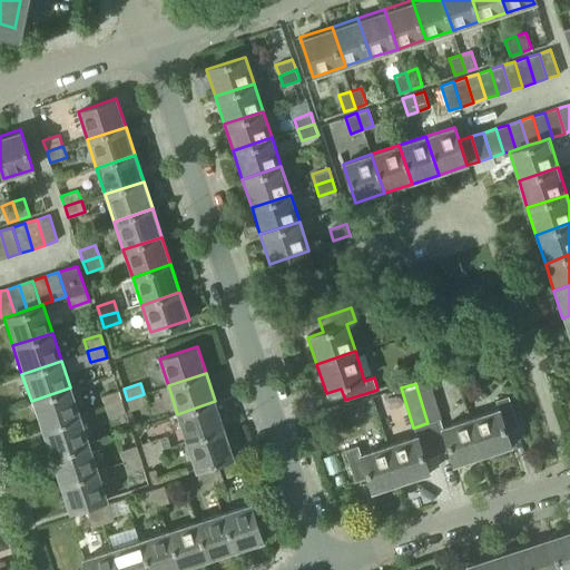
[(79,416),(70,387),(31,401),(40,429),(79,416)]
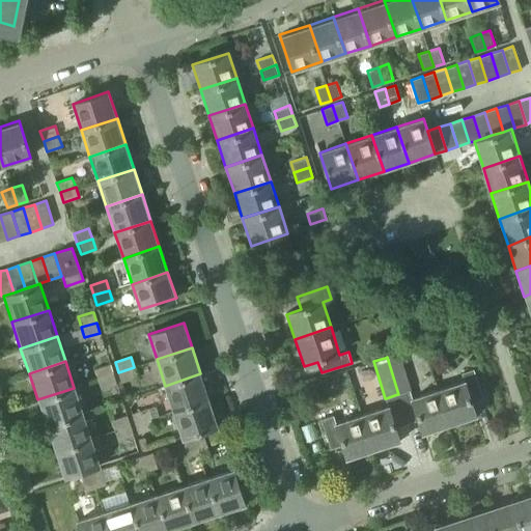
[(110,364),(109,364),(94,369),(98,379),(113,373),(110,364)]
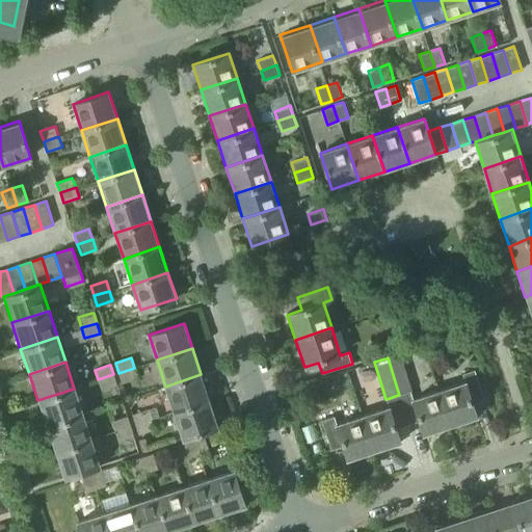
[(138,378),(134,368),(118,373),(122,383),(138,378)]
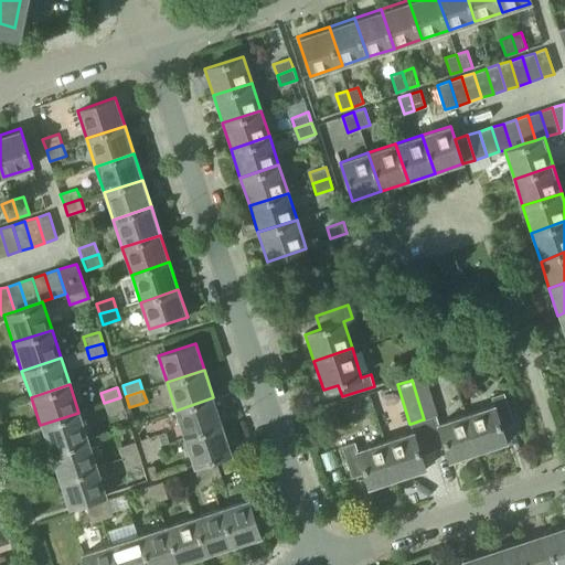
[(493,406),(466,416),(478,452),(505,443),(501,429),(513,426),(502,393),(491,397),(493,406)]
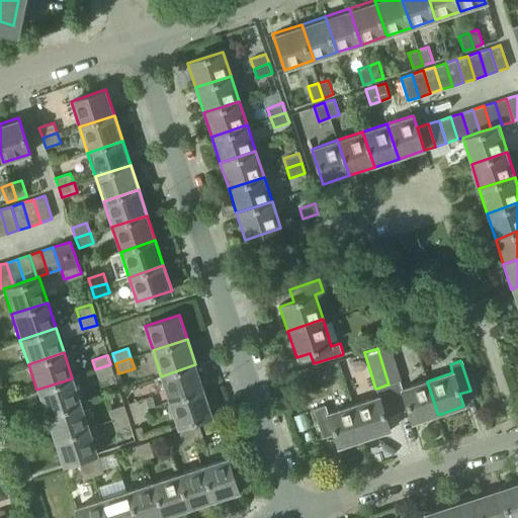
[(110,364),(95,369),(98,379),(114,374),(110,364)]
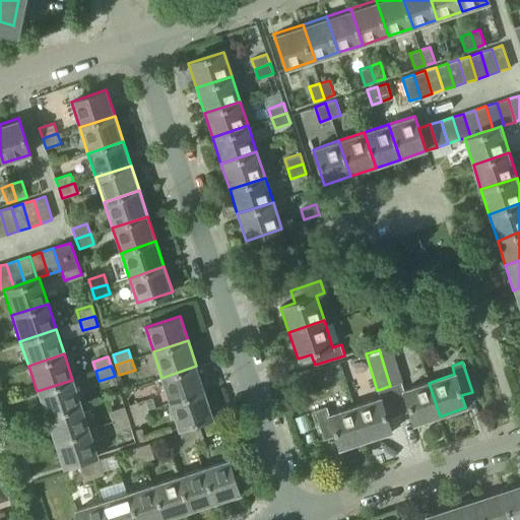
[(204,391),(196,366),(161,378),(170,402),(204,391)]
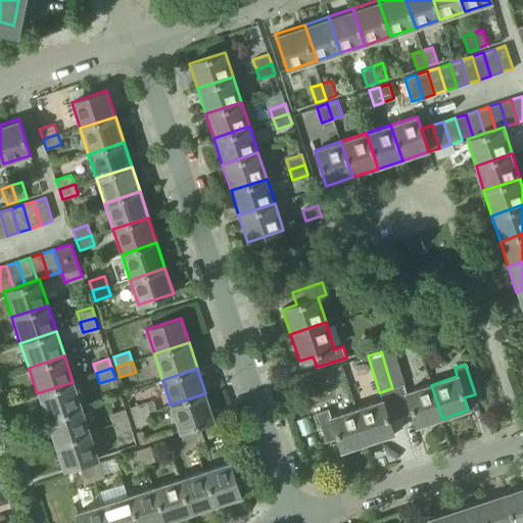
[(37,393),(45,419),(81,407),(73,382),(37,393)]
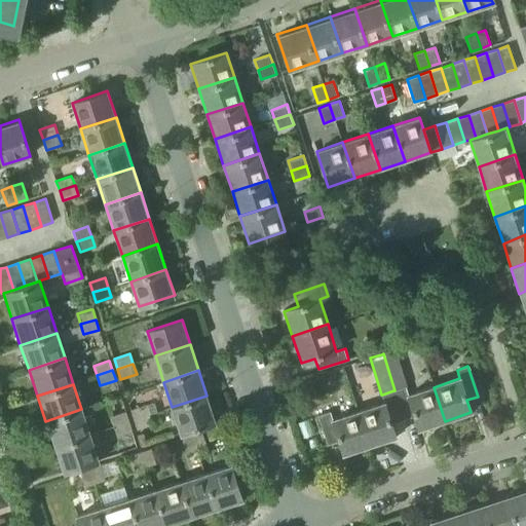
[(393,390),(404,420),(414,417),(419,429),(445,421),(434,387),(408,396),(405,386),(393,390)]
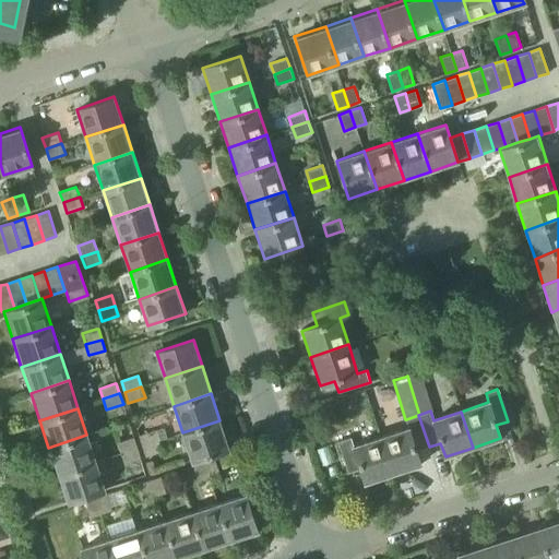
[(408,428),(381,437),(393,474),(420,464),(416,451),(429,447),(418,415),(406,419),(408,428)]
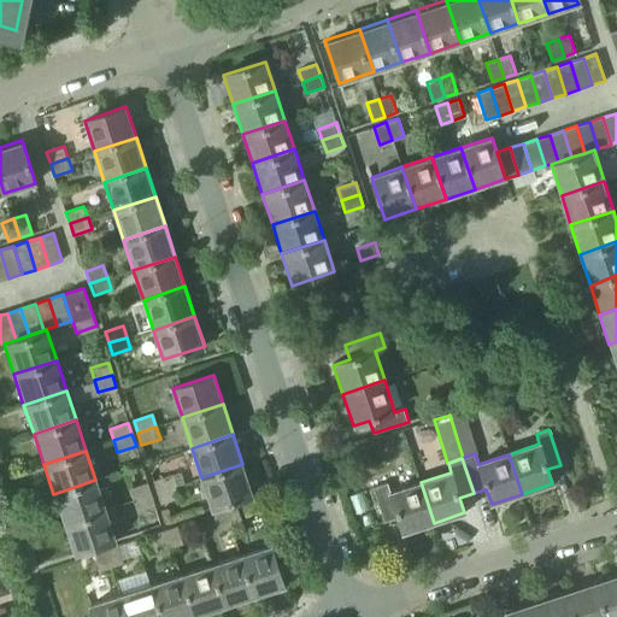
[(201,477),(211,507),(211,509),(253,495),(242,464),(201,477)]
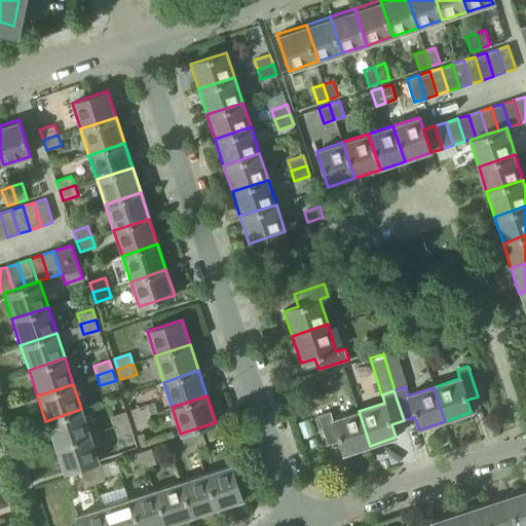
[(130,409),(135,419),(149,414),(146,405),(130,409)]
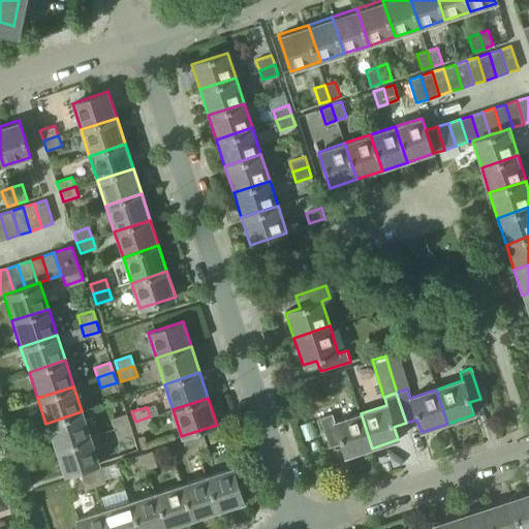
[(91,438),(82,411),(45,424),(54,449),(91,438)]
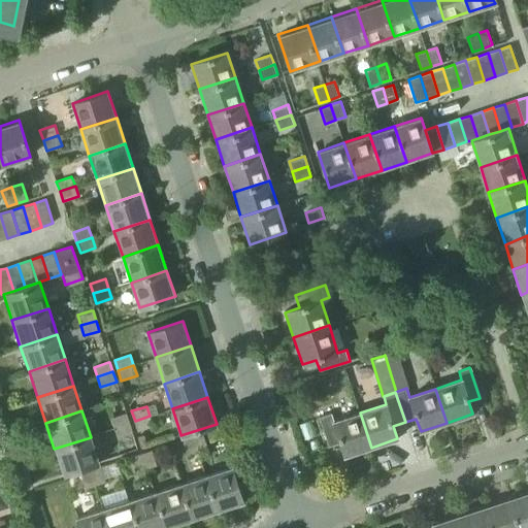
[(114,427),(129,423),(126,413),(111,418),(114,427)]
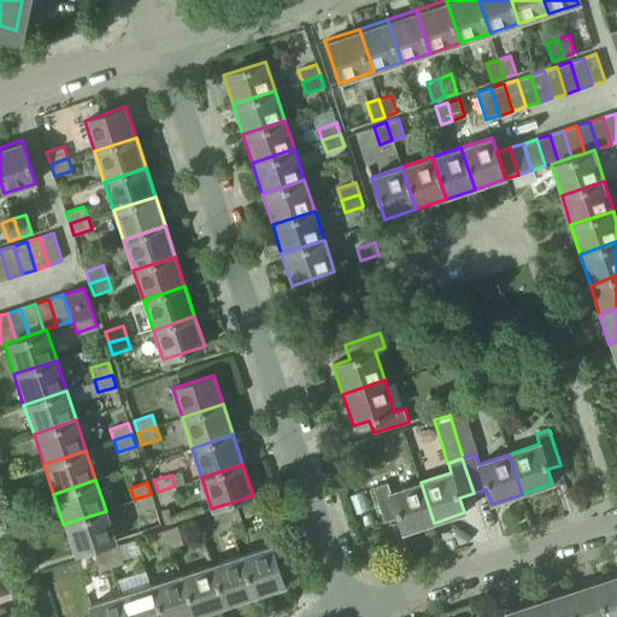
[(404,533),(434,523),(421,482),(392,492),(388,482),(372,487),(385,522),(398,517),(404,533)]
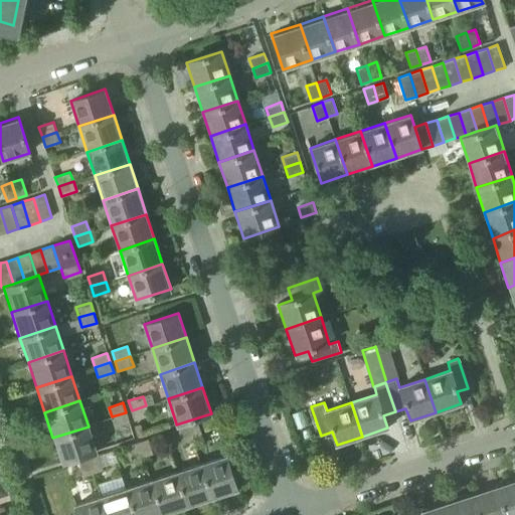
[(149,415),(146,405),(132,410),(135,419),(149,415)]
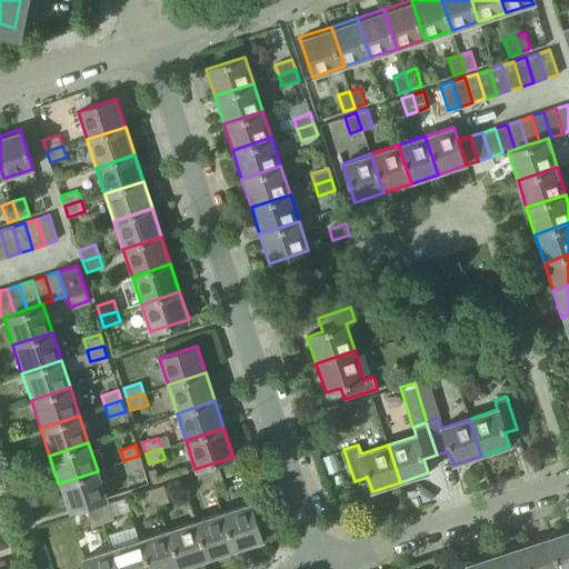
[(127,471),(142,466),(139,456),(123,460),(127,471)]
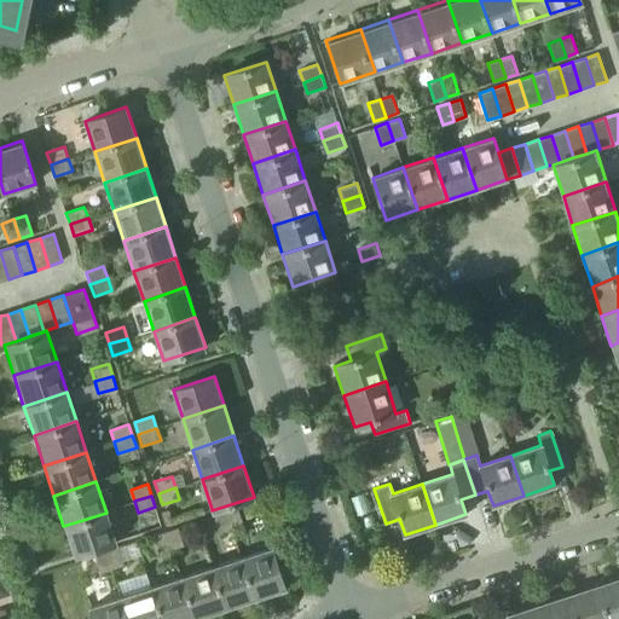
[(238,508),(226,512),(232,530),(244,526),(238,508)]
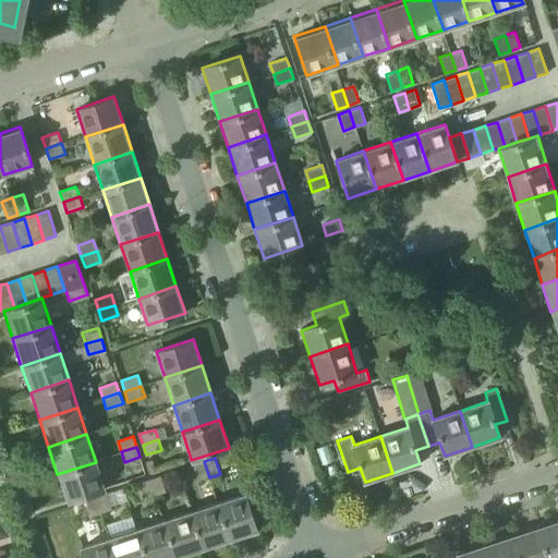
[(209,477),(204,461),(193,464),(198,481),(209,477)]
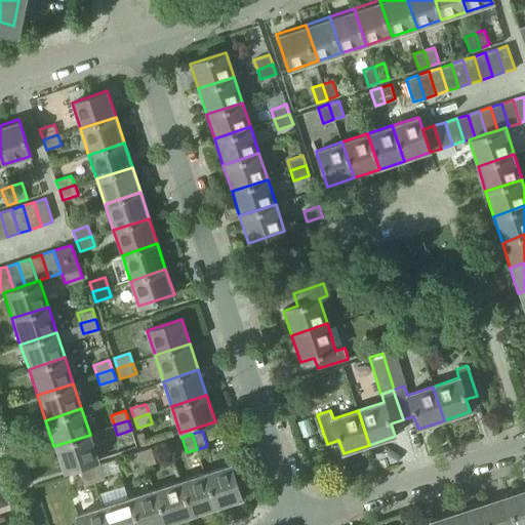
[(98,459),(90,435),(53,446),(62,472),(98,459)]
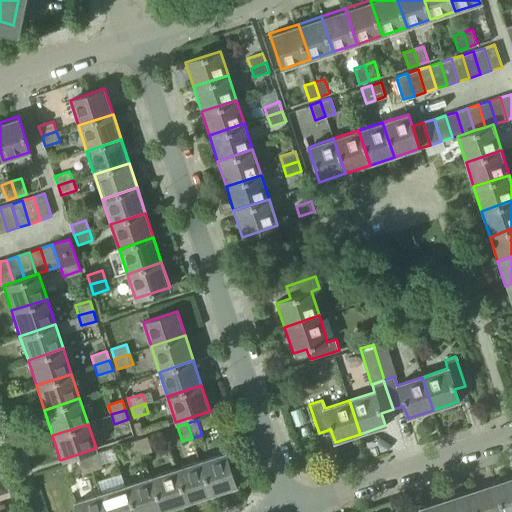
[(147,436),(137,439),(143,454),(153,451),(147,436)]
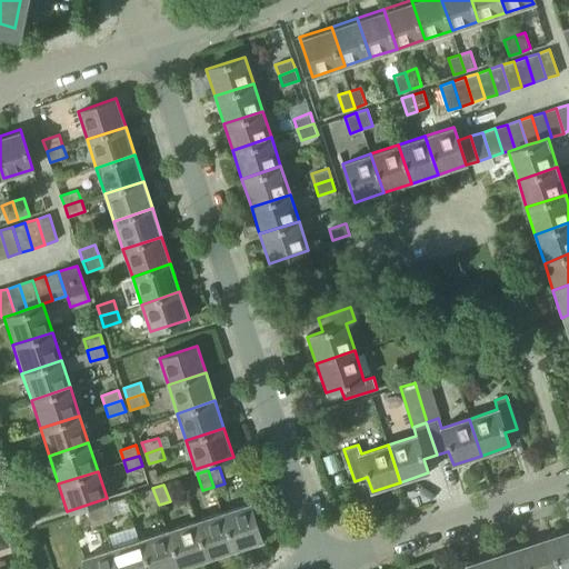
[(159,505),(152,488),(142,491),(148,509),(159,505)]
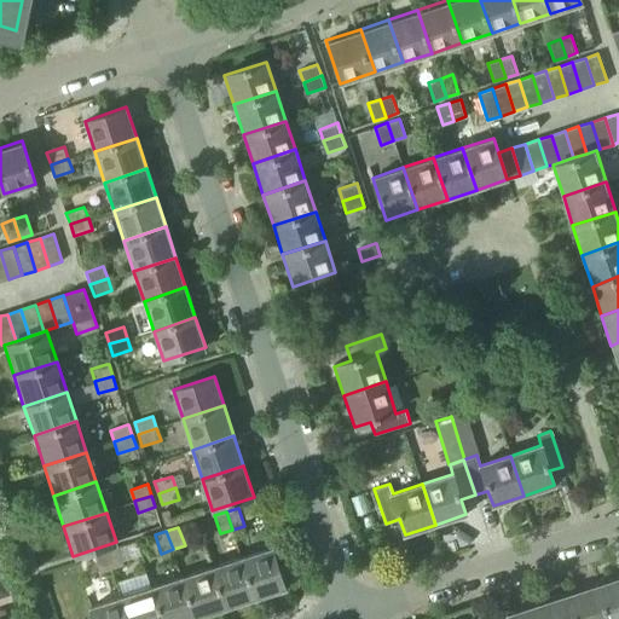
[(123,566),(117,547),(106,550),(113,570),(123,566)]
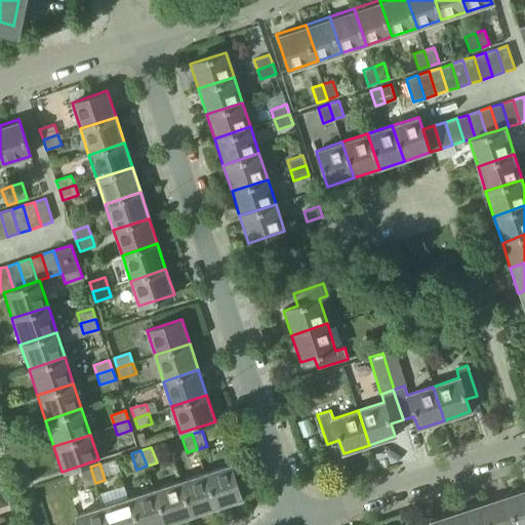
[(229,463),(203,473),(214,509),(241,500),(229,463)]
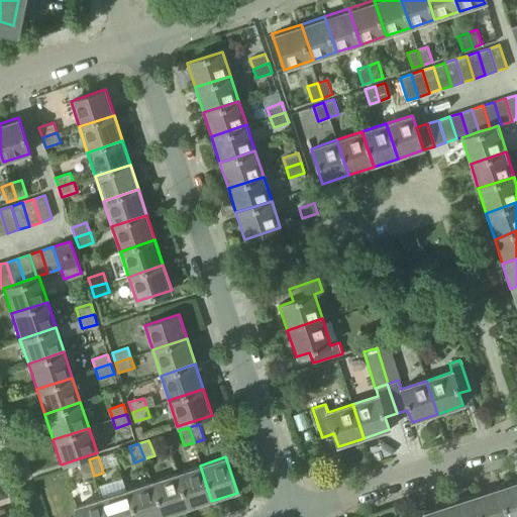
[(94,476),(89,459),(79,462),(84,479),(94,476)]
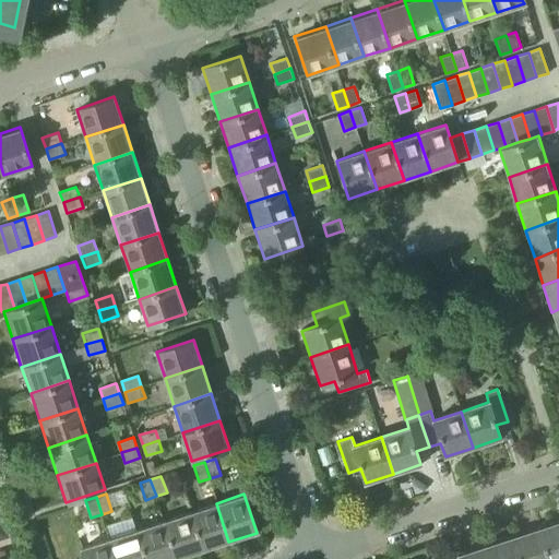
[(189,512),(202,550),(228,542),(216,503),(189,512)]
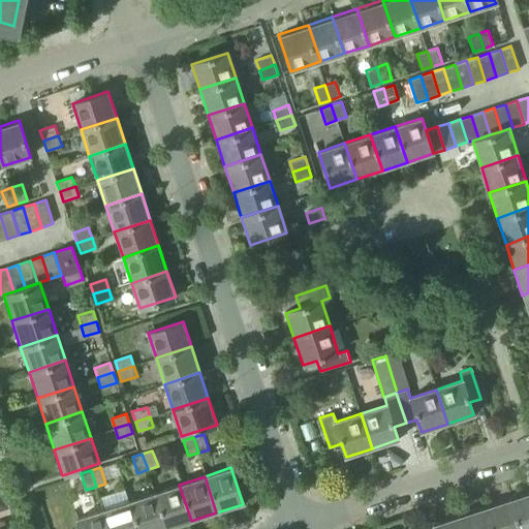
[(179,485),(155,492),(166,528),(191,521),(179,485)]
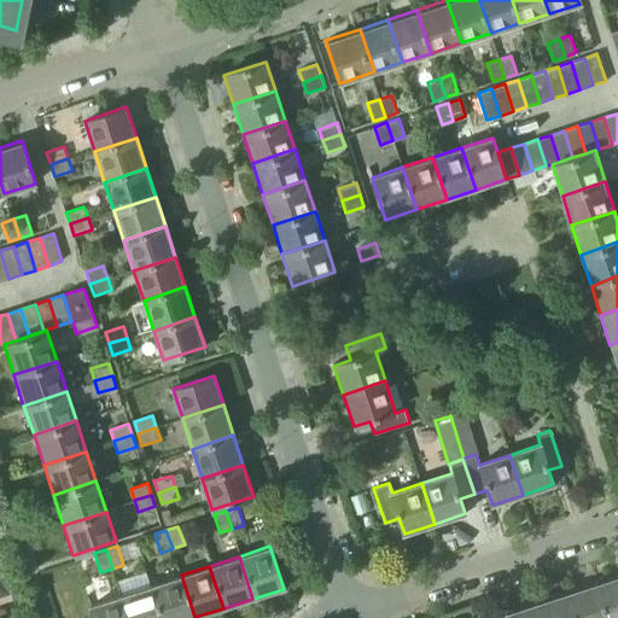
[(617,617),(617,572),(595,581),(607,617),(617,617)]
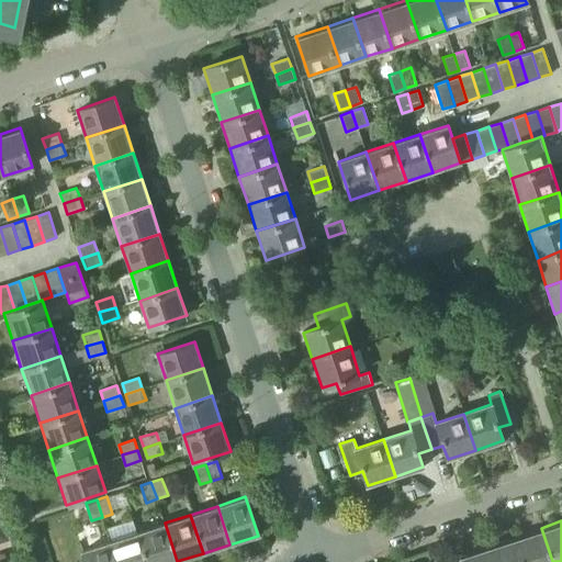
[(136,532),(146,561),(176,561),(177,561),(165,523),(136,532)]
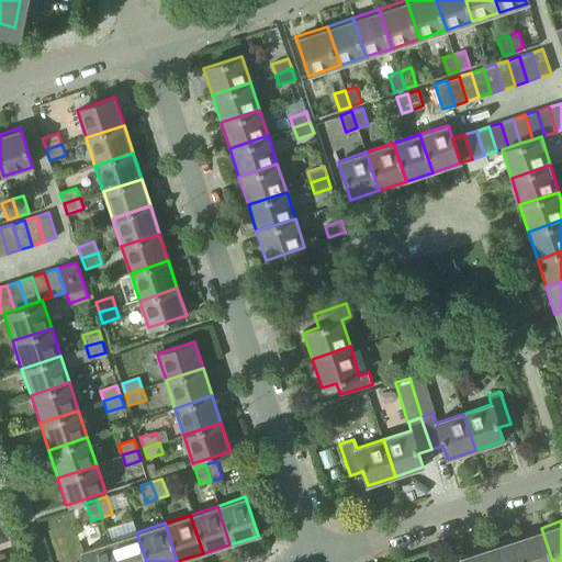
[(552,561),(541,528),(515,537),(523,561),(552,561)]
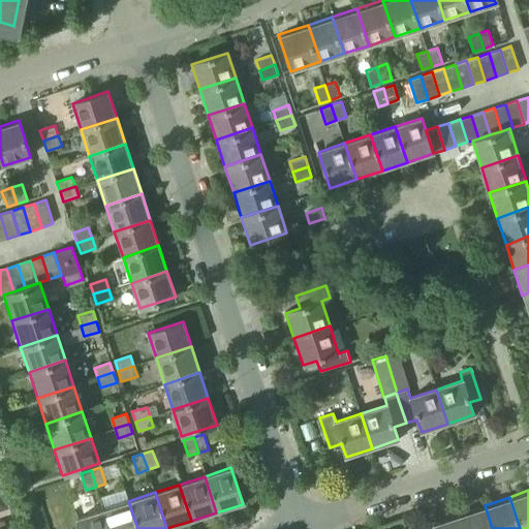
[(137,528),(128,501),(102,509),(109,528),(137,528)]
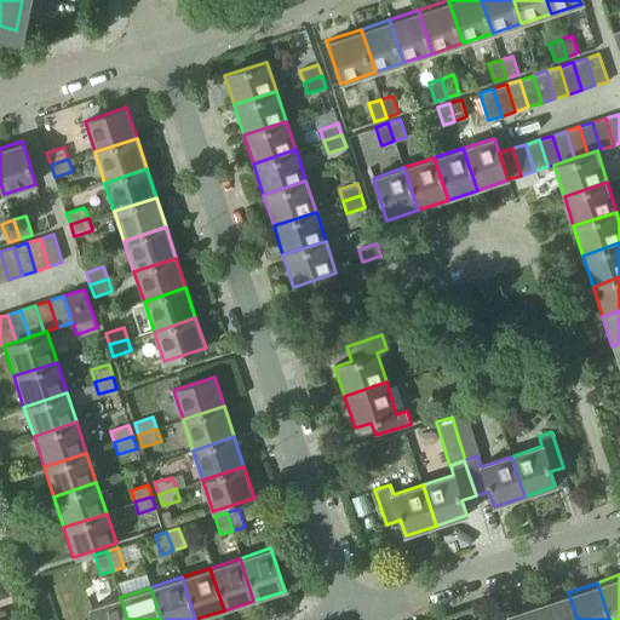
[(577,619),(568,592),(538,602),(544,619),(577,619)]
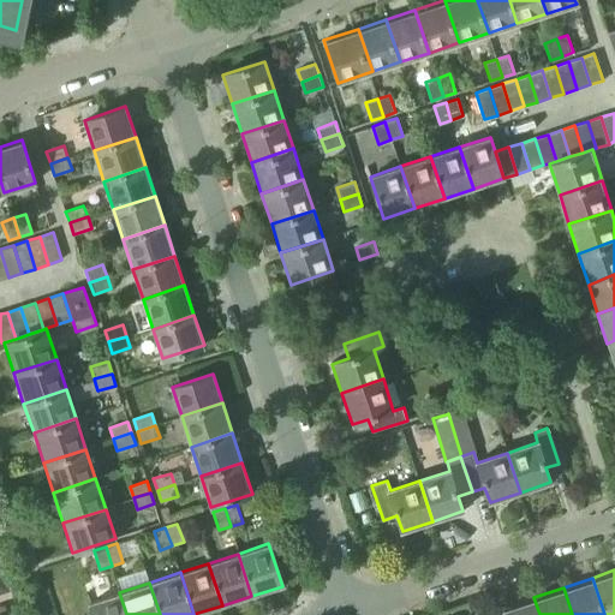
[(126,614),(119,592),(89,602),(93,614),(126,614)]
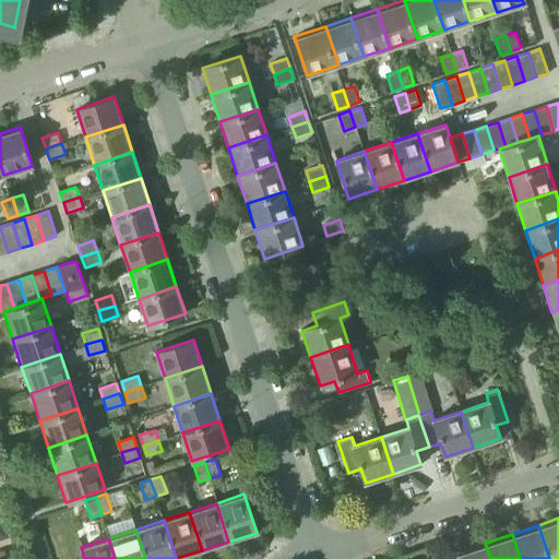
[(459,558),(490,558),(485,543),(456,552),(459,558)]
